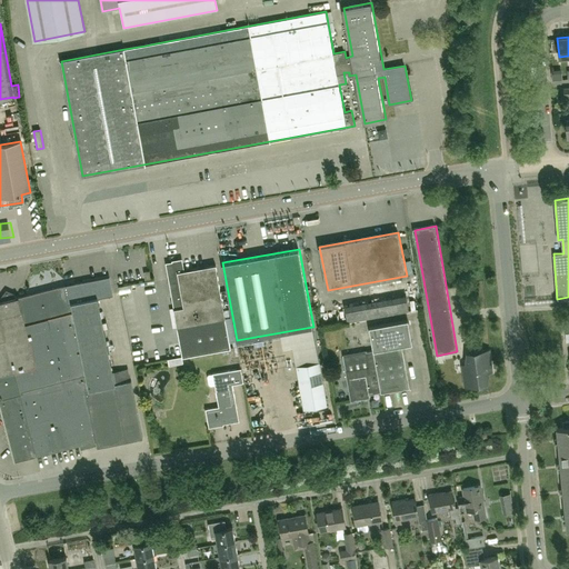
[(177,327),(182,356),(230,347),(226,318),(216,263),(182,270),(180,260),(166,262),(173,308),(170,309),(173,328),(177,327)]
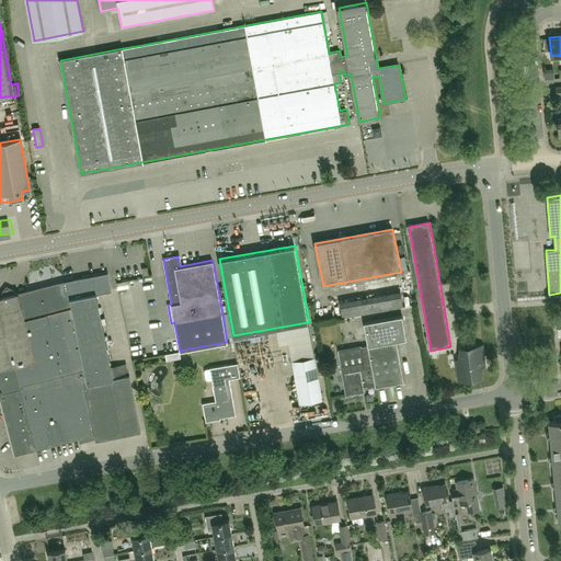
[(129,375),(129,376),(126,363),(111,367),(96,294),(111,290),(107,273),(65,282),(95,438),(96,441),(125,434),(140,432),(129,375)]
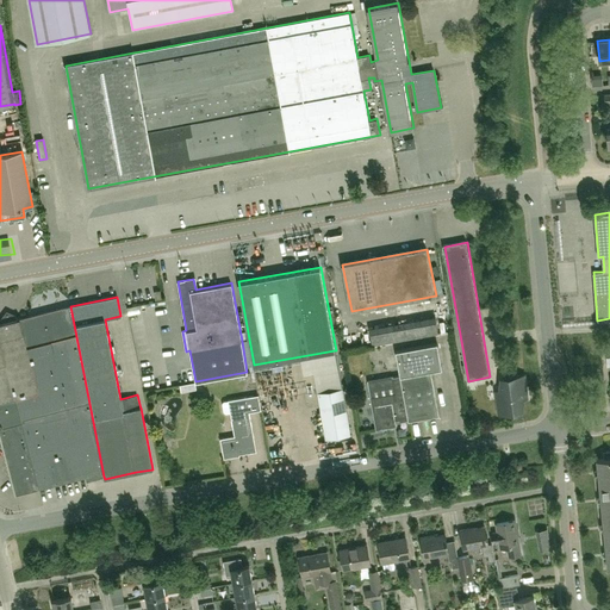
[(0,324),(0,431),(2,441),(16,495),(92,474),(94,479),(104,477),(70,306),(0,324)]
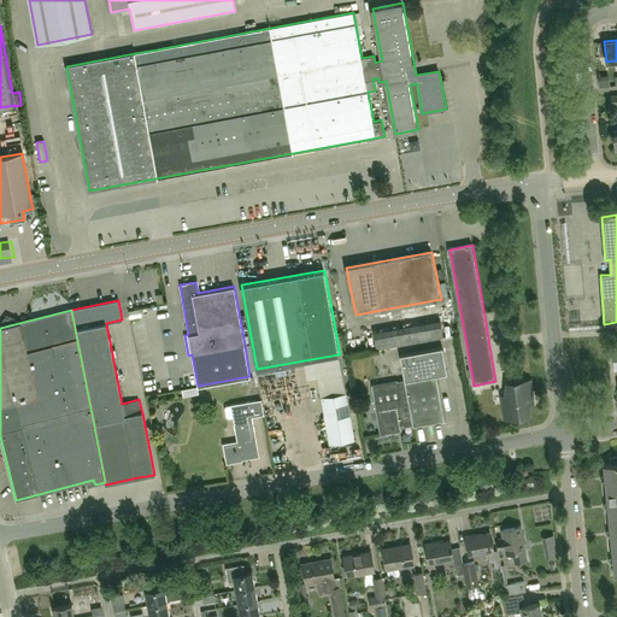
[(446,419),(436,375),(436,374),(447,372),(442,347),(400,354),(405,380),(415,425),(446,419)]
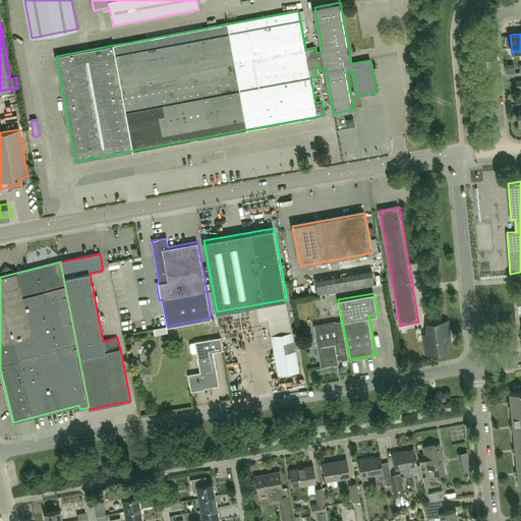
[(350,359),(342,321),(336,322),(336,321),(314,325),(323,367),(339,364),(338,361),(350,359)]
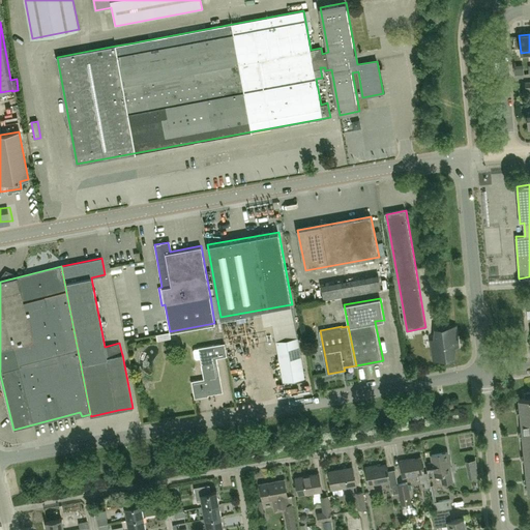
[(447,358),(453,357),(454,341),(458,341),(455,331),(436,329),(434,347),(432,348),(433,355),(446,356),(447,358)]
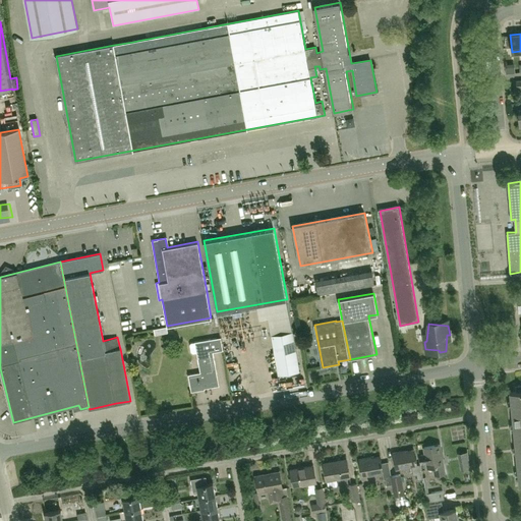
[(292,331),(272,335),(279,374),(299,371),(292,331)]
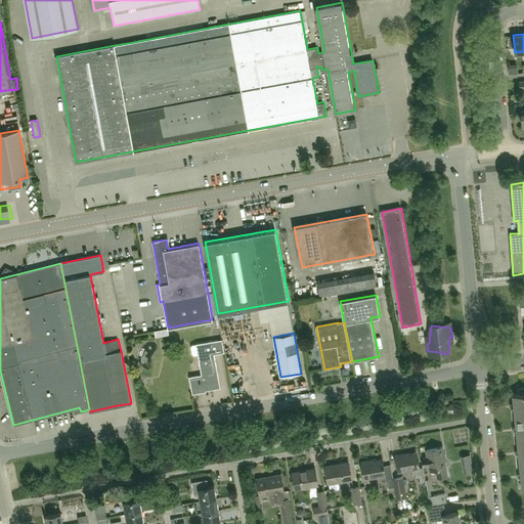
[(222,339),(195,344),(192,345),(190,347),(192,354),(194,355),(198,354),(202,374),(189,376),(192,393),(195,393),(195,392),(220,387),(214,354),(224,352),(222,339)]
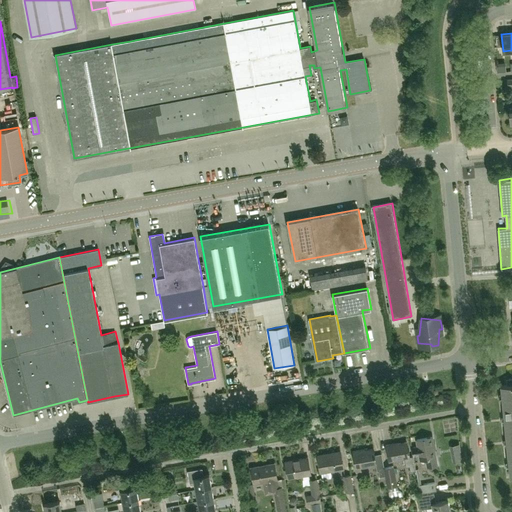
[(287,371),(290,381),(304,376),(300,366),(287,371)]
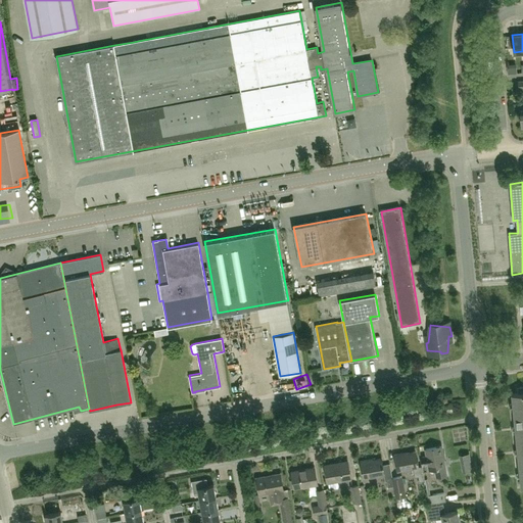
[(522,386),(518,387),(518,392),(512,393),(513,401),(510,402),(511,406),(522,403),(522,386)]
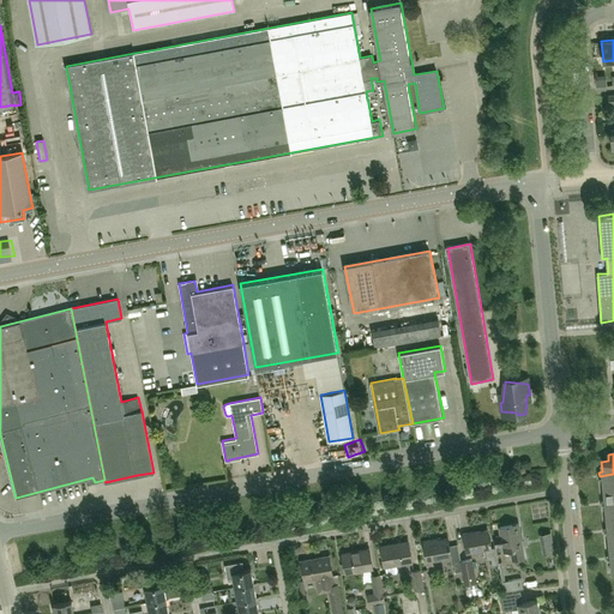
[(613,474),(600,476),(600,481),(603,480),(603,489),(613,488),(613,474)]
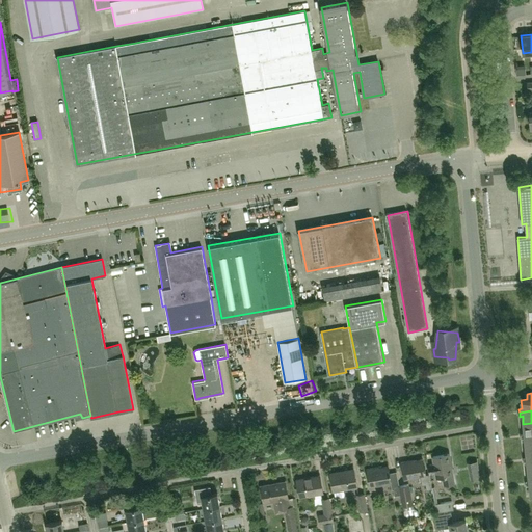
[(522,436),(531,434),(531,423),(523,424),(524,432),(521,432),(522,436)]
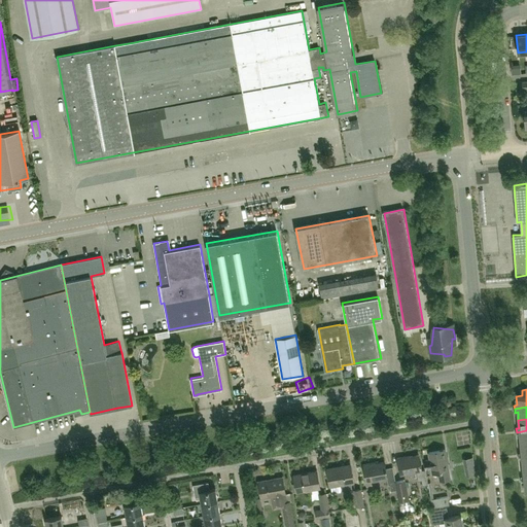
[(520,444),(526,443),(526,430),(517,432),(517,436),(520,436),(520,444)]
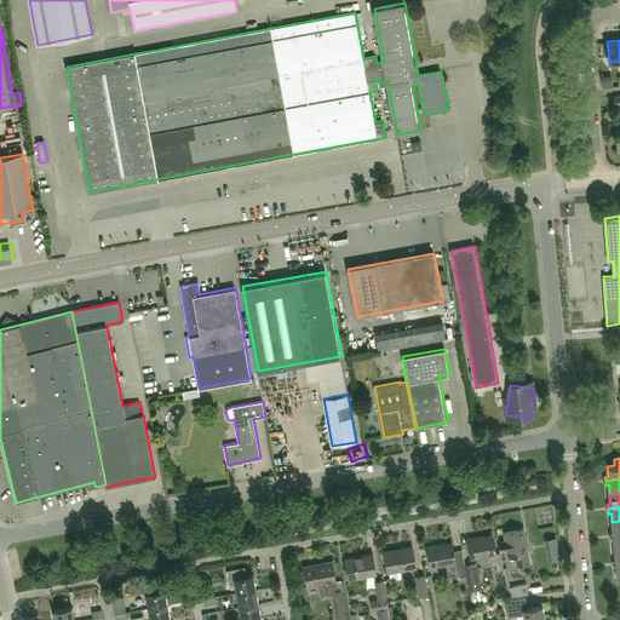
[(524,529),(505,532),(506,539),(500,540),(501,551),(509,550),(510,557),(516,556),(518,566),(530,563),(524,529)]
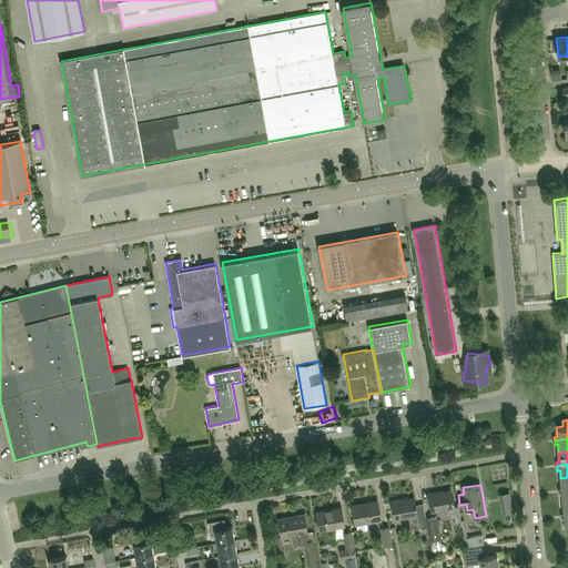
[(458,506),(455,507),(452,490),(437,494),(437,493),(429,494),(433,511),(448,508),(450,517),(455,516),(456,523),(462,521),(458,506)]
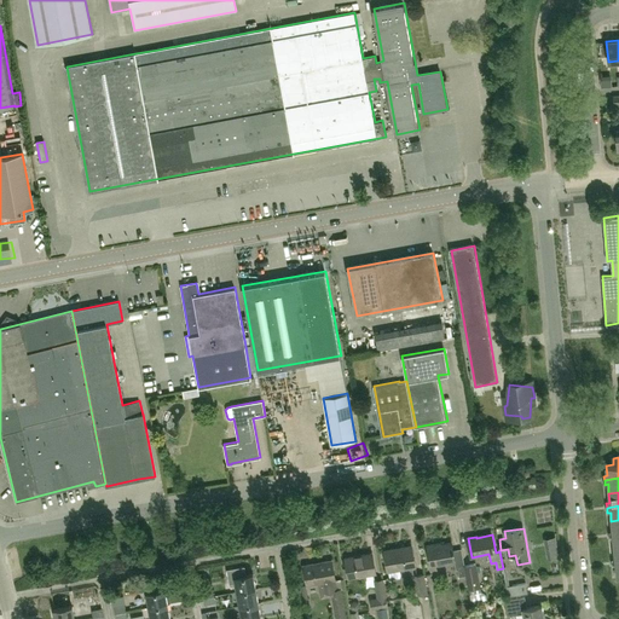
[(438,571),(437,565),(455,562),(456,570),(458,570),(460,577),(467,576),(466,566),(462,549),(453,550),(452,542),(439,544),(439,543),(427,545),(432,572),(438,571)]
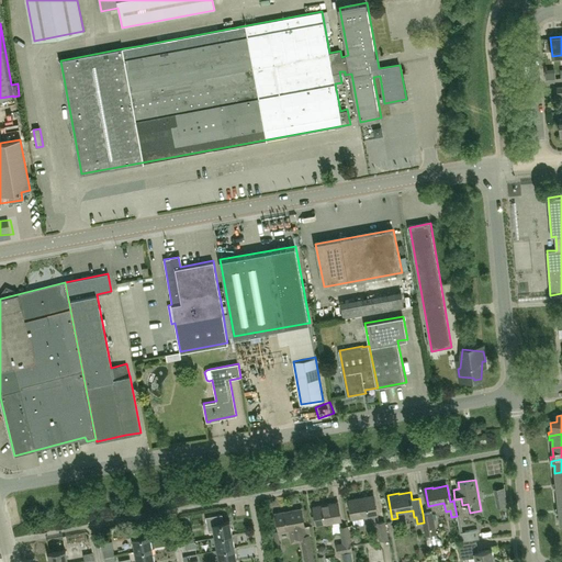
[(363,524),(362,517),(378,514),(374,495),(349,501),(352,518),(353,526),(363,524)]
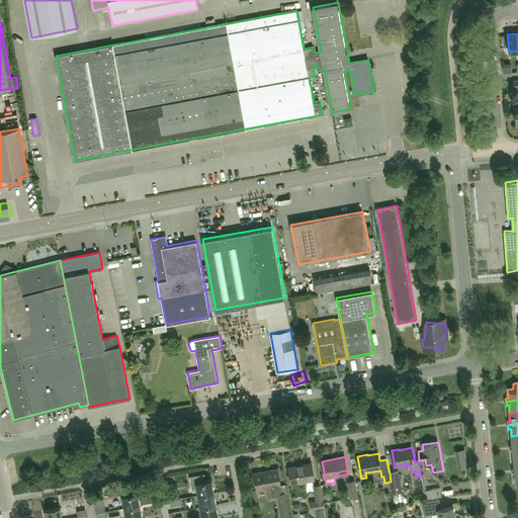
[(312,462),(289,466),(292,484),(315,480),(312,462)]
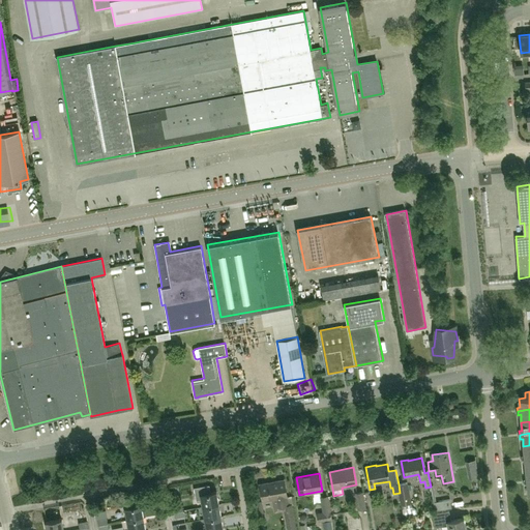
[(285,480),(260,484),(263,501),(272,500),(273,508),(276,507),(284,506),(288,529),(296,529),(292,505),(294,505),(292,496),(288,497),(285,480)]
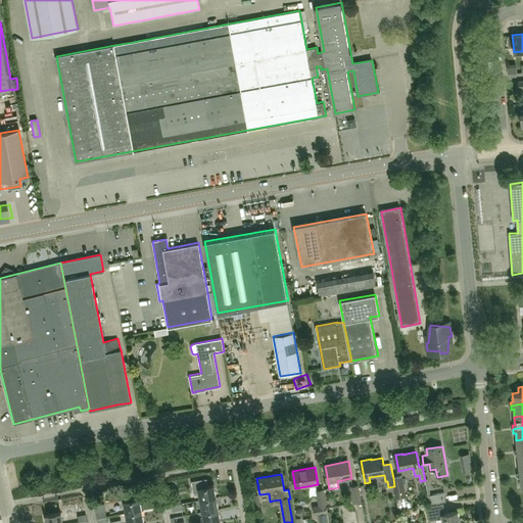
[(394,486),(396,496),(406,494),(402,476),(393,478),(394,486)]
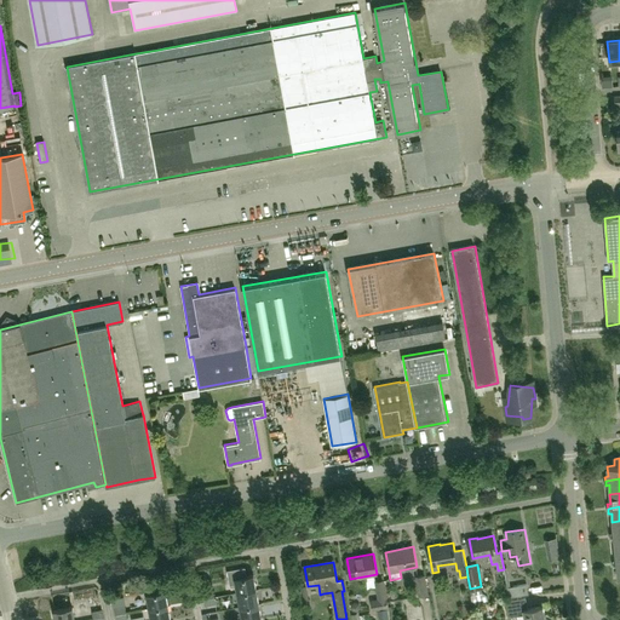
[(235,584),(236,592),(256,589),(253,574),(246,575),(245,567),(227,570),(229,585),(235,584)]
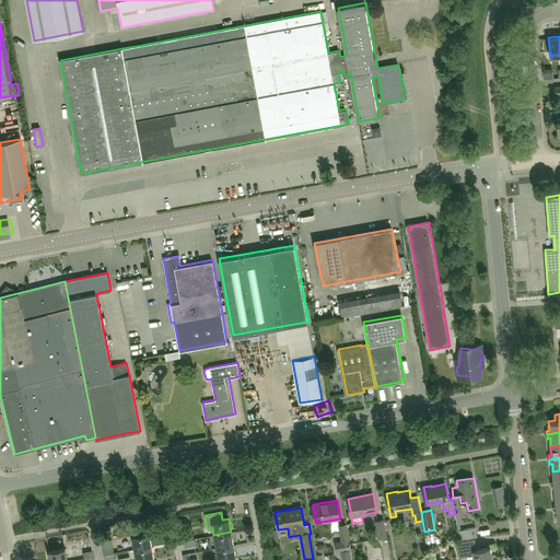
[(383,520),(380,521),(375,521),(378,538),(386,537),(383,520)]
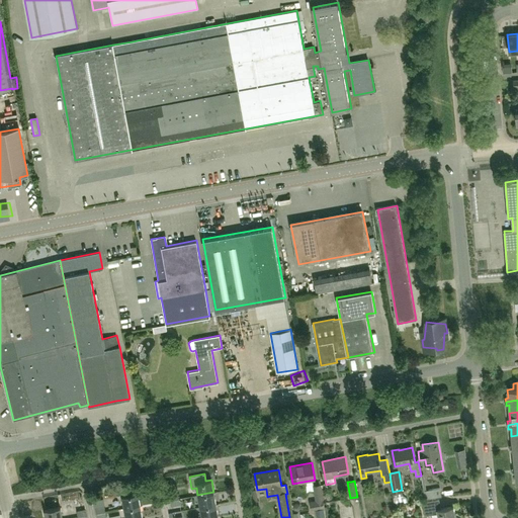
[(325,509),(323,500),(321,485),(314,487),(316,500),(310,501),(312,511),(325,509)]
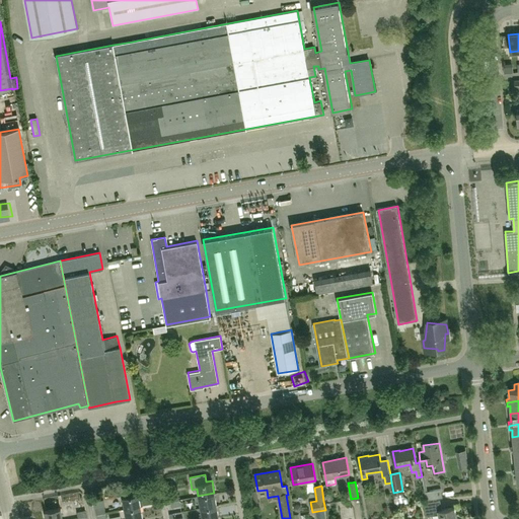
[(425,492),(425,494),(426,501),(442,498),(441,489),(425,492)]
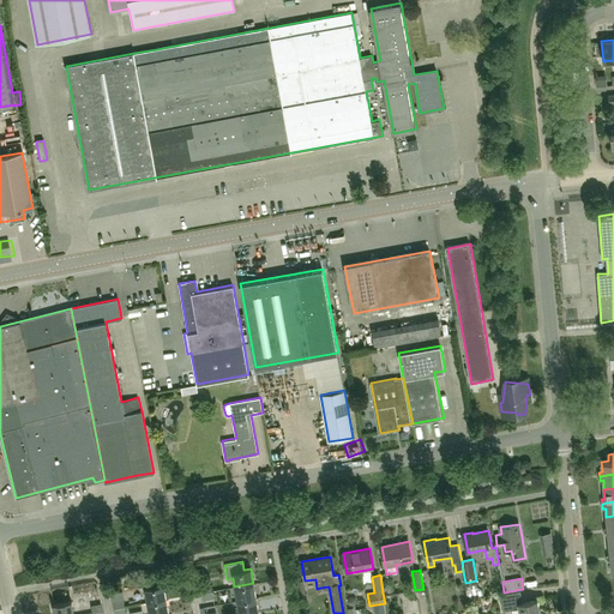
[(236,601),(256,597),(253,583),(234,587),(236,601)]
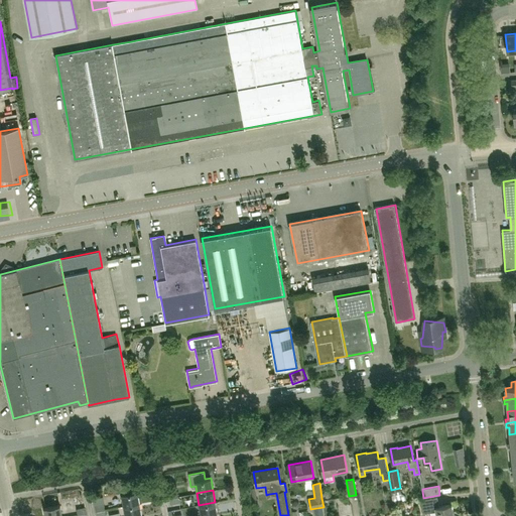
[(121,494),(124,506),(139,503),(137,491),(121,494)]
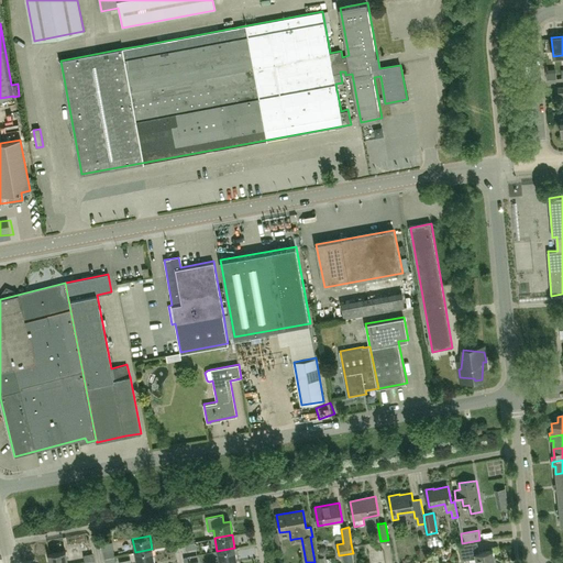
[(196,549),(195,541),(185,543),(186,550),(196,549)]
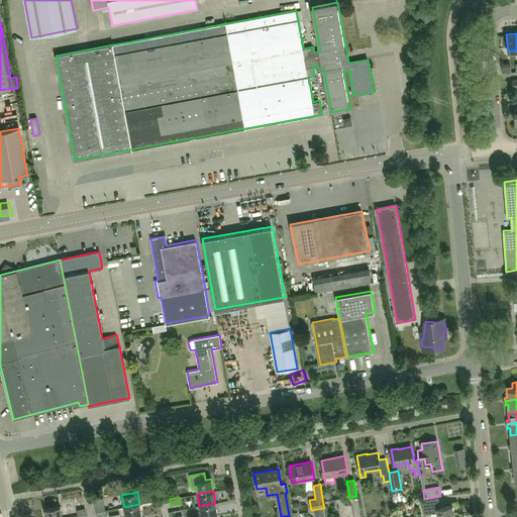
[(424,515),(431,513),(431,516),(455,516),(453,505),(441,508),(439,499),(422,502),(424,515)]
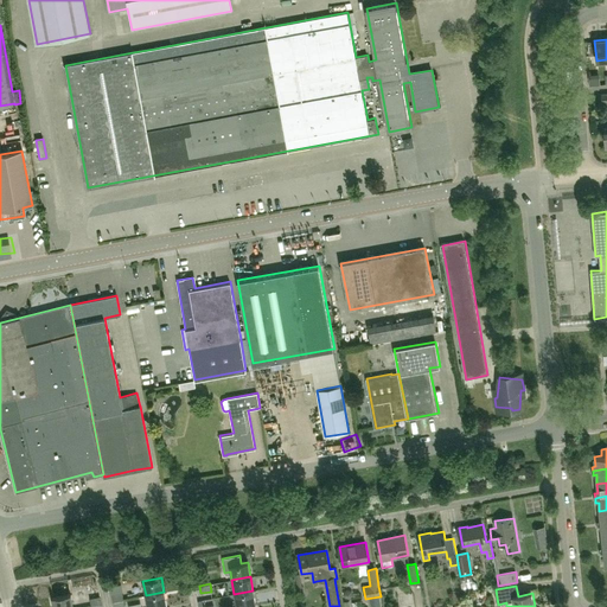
[(236,606),(241,606),(255,605),(253,590),(234,594),(236,606)]
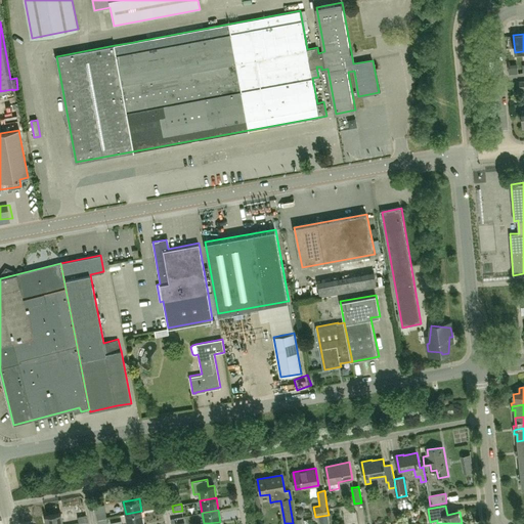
[(105,511),(96,513),(97,519),(106,518),(105,511)]
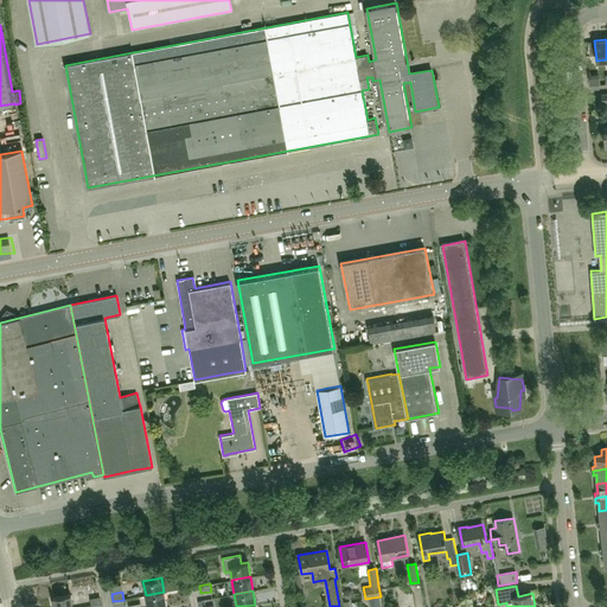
[(160,606),(166,606),(164,592),(146,595),(147,606),(160,606)]
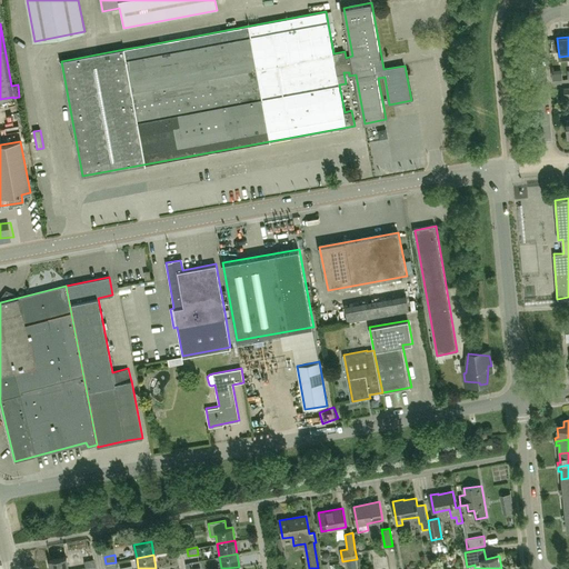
[(49,559),(50,568),(68,568),(67,556),(49,559)]
